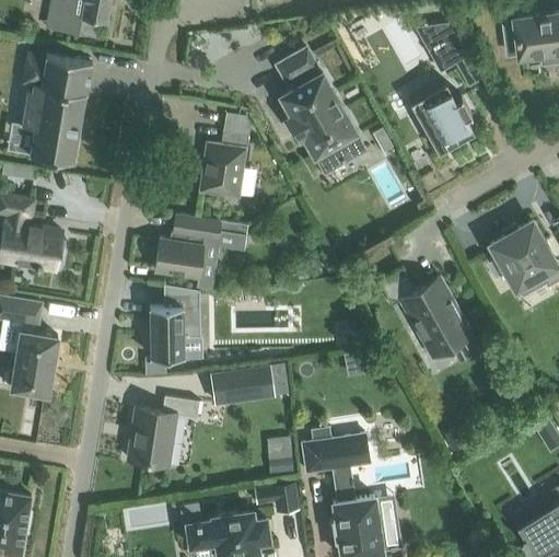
[(66,0),(61,32),(95,38),(97,22),(109,24),(113,0),(66,0)]
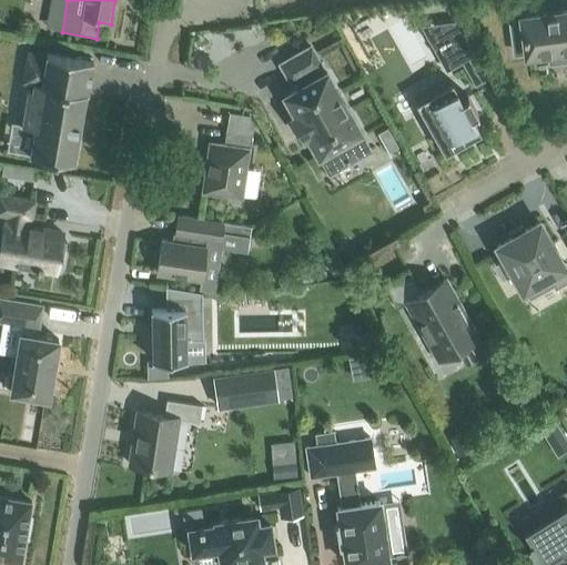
[(566,13),(526,20),(532,58),(552,54),(553,66),(566,62),(566,13)]
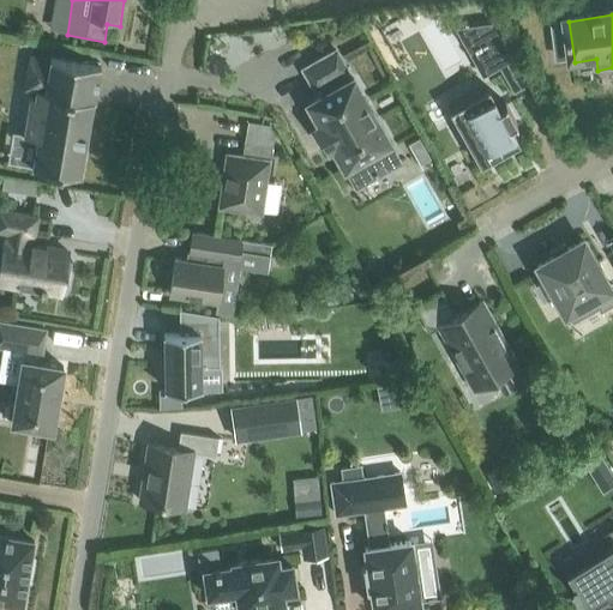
[(498,32),(484,41),(496,61),(510,53),(498,32)]
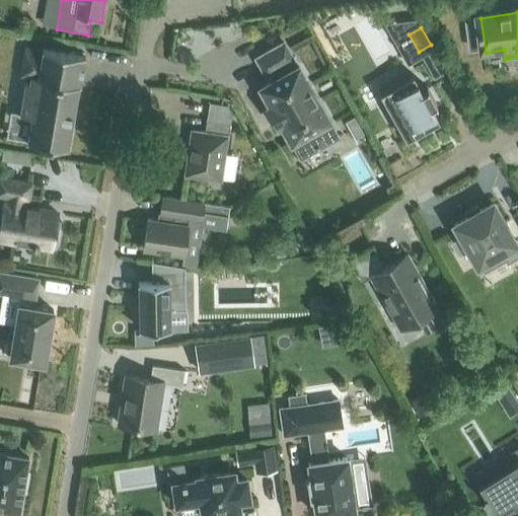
[(296,70),(293,63),(294,62),(285,46),(257,61),(267,77),(273,74),(276,81),(261,89),(271,107),(268,109),(278,129),(282,127),(292,145),(310,135),(317,148),(316,148),(318,152),(340,140),(299,68),(296,70)]
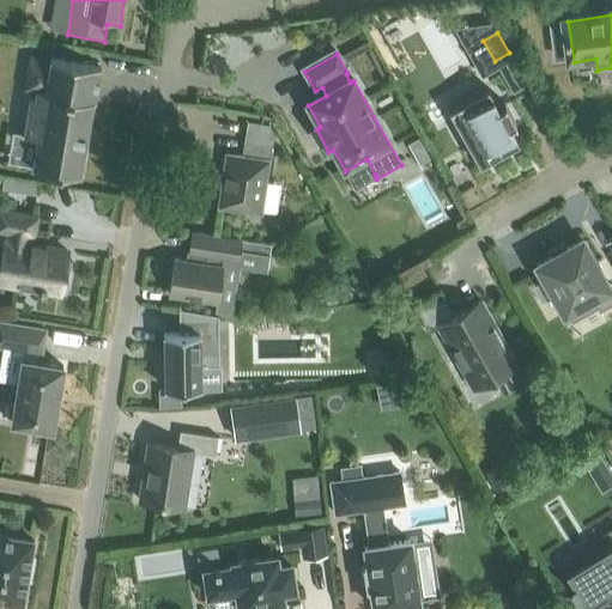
[(102,69),(52,61),(46,93),(37,92),(36,101),(31,101),(24,139),(37,141),(34,170),(80,177),(85,148),(86,150),(89,131),(92,104),(96,104),(102,69)]
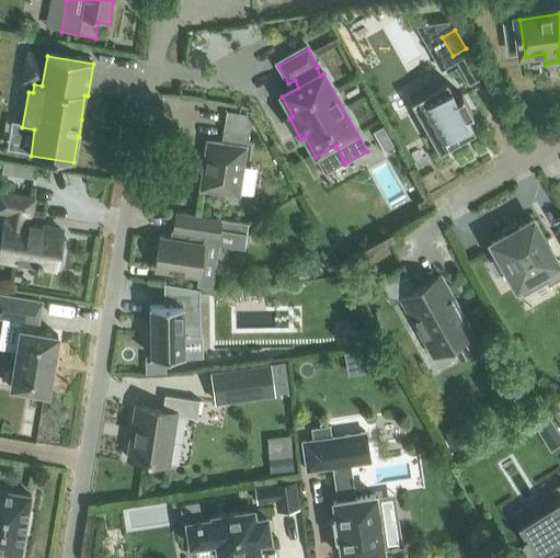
[(463,97),(460,97),(461,98),(457,101),(447,84),(442,88),(440,83),(415,97),(418,101),(411,104),(440,154),(446,150),(447,154),(470,140),(468,137),(476,134),(466,117),(470,114),(471,115),(472,114),(463,97)]
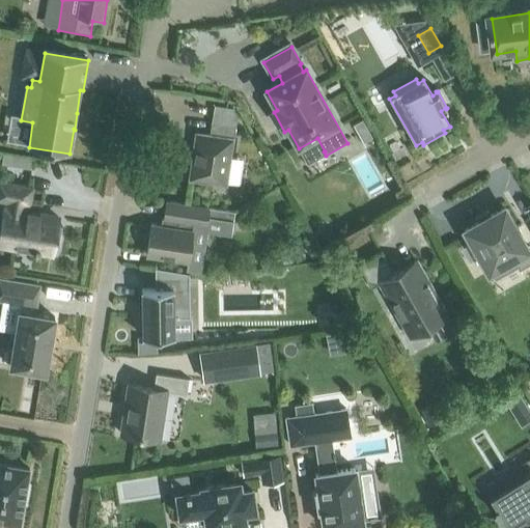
[(197,136),(191,181),(226,186),(232,142),(234,142),(236,130),(239,117),(234,110),(216,107),(212,126),(210,138),(197,136)]
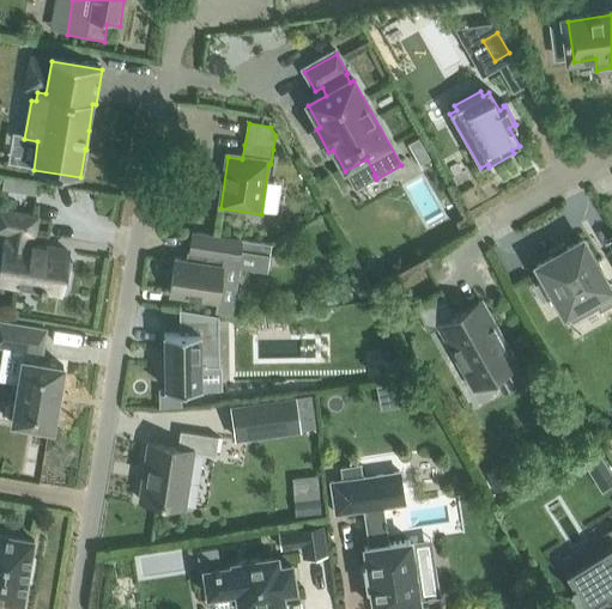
[(419,139),(410,145),(420,165),(431,160),(419,139)]
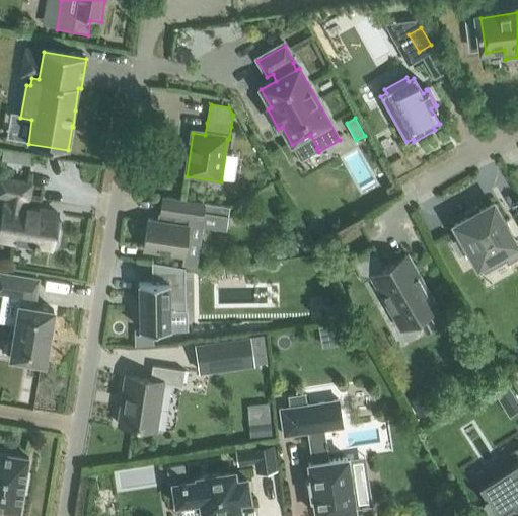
[(2,155),(0,167),(0,178),(34,185),(39,160),(2,155)]
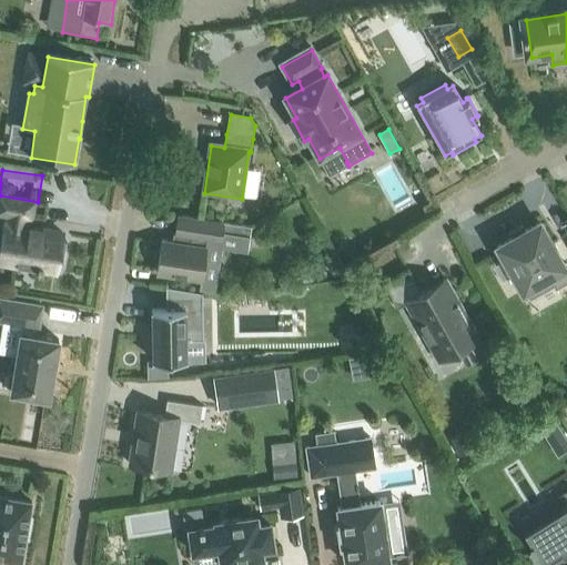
[(66,248),(62,244),(63,235),(26,229),(28,220),(31,221),(33,203),(0,197),(0,215),(10,218),(9,226),(6,225),(2,245),(0,244),(0,264),(39,271),(38,272),(42,273),(43,272),(57,274),(58,265),(63,263),(66,248)]
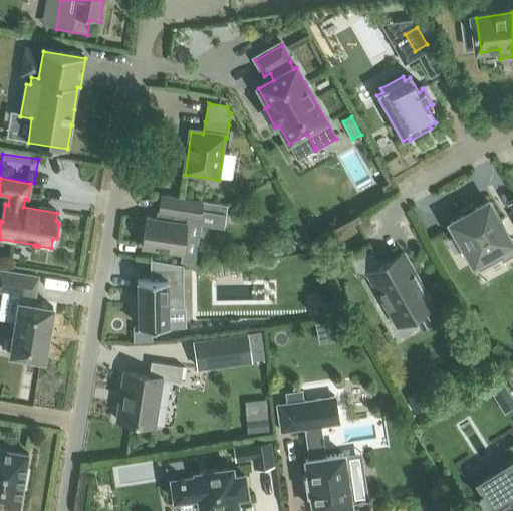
[(143,249),(183,255),(188,219),(202,221),(203,213),(227,216),(228,208),(162,198),(160,214),(162,214),(161,222),(148,220),(143,249)]
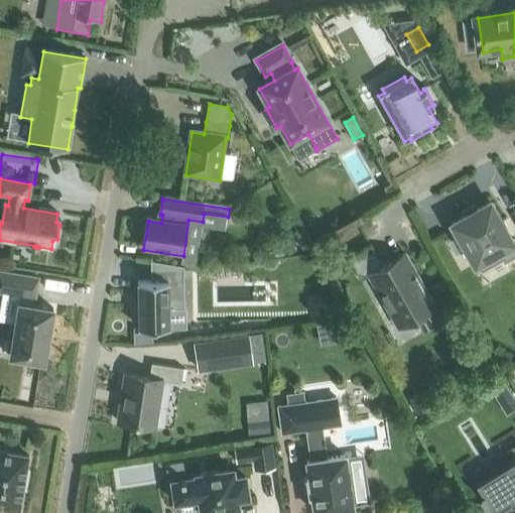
[(514,246),(491,204),(452,226),(476,267),(500,254),(505,263),(514,258),(514,246)]
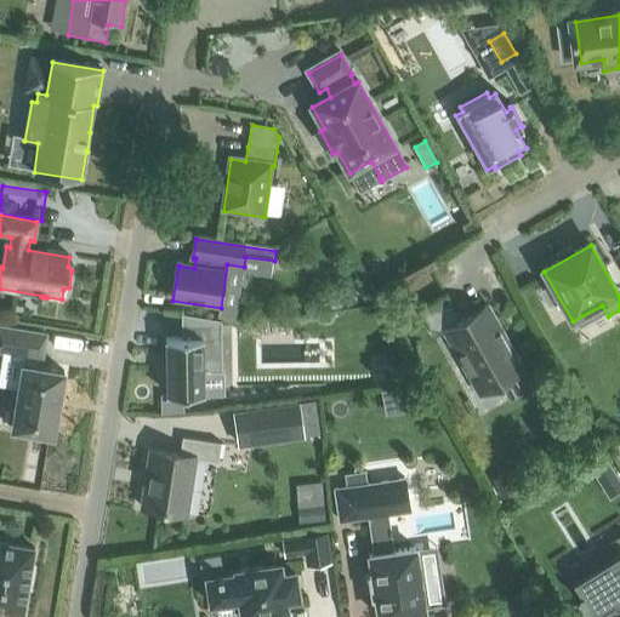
[(523,372),(487,308),(461,321),(447,297),(420,312),(436,338),(447,332),(482,396),(523,372)]
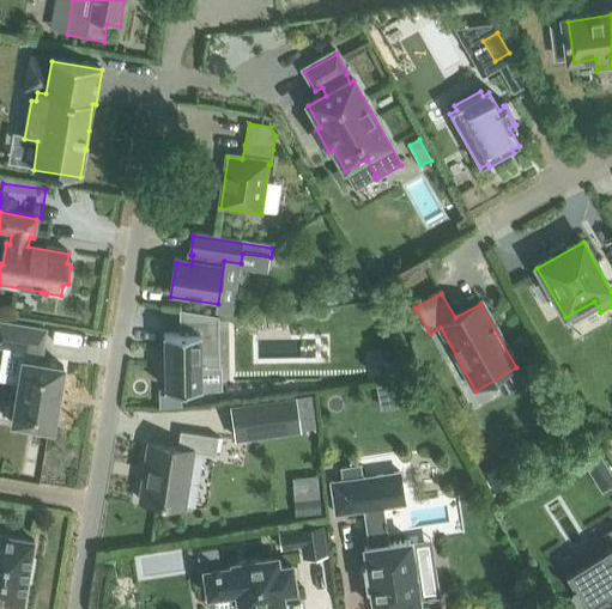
[(219,318),(180,312),(181,336),(165,336),(165,391),(201,391),(201,370),(220,370),(219,318)]
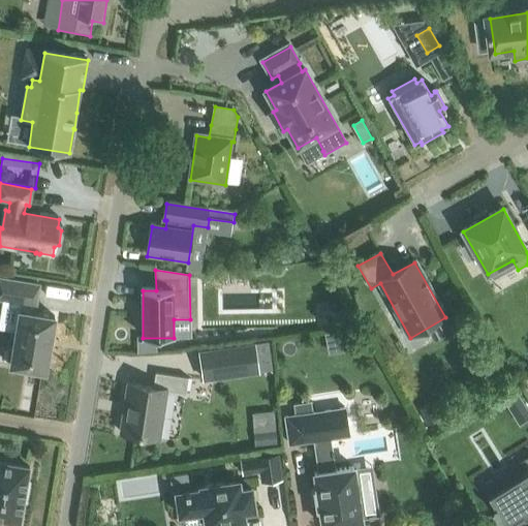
[(47,374),(56,318),(33,315),(35,307),(36,307),(39,286),(0,279),(0,301),(23,305),(21,313),(20,313),(10,368),(47,374)]
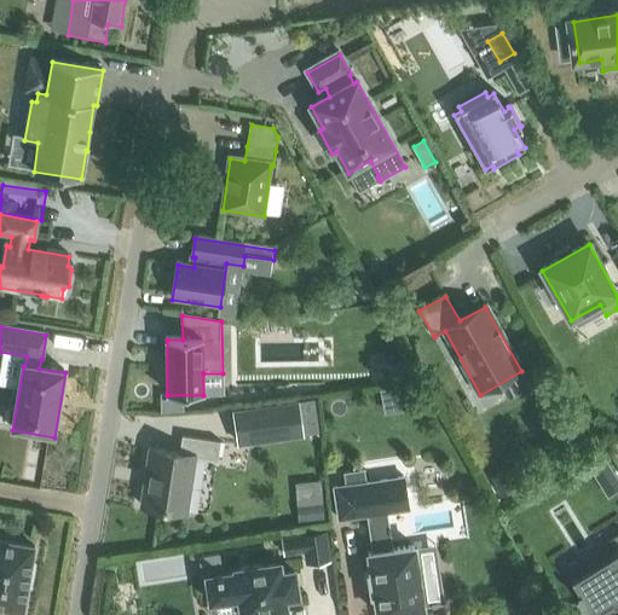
[(298,405),(236,413),(241,447),(302,437),(319,435),(315,402),(298,405)]
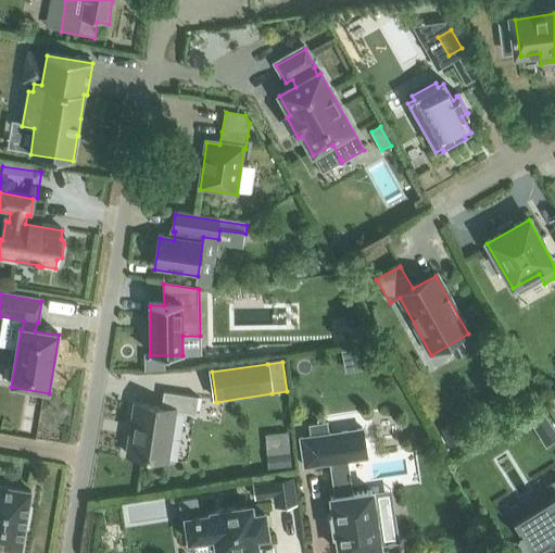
[(164,393),(162,410),(135,405),(127,456),(167,463),(175,413),(196,416),(198,399),(164,393)]
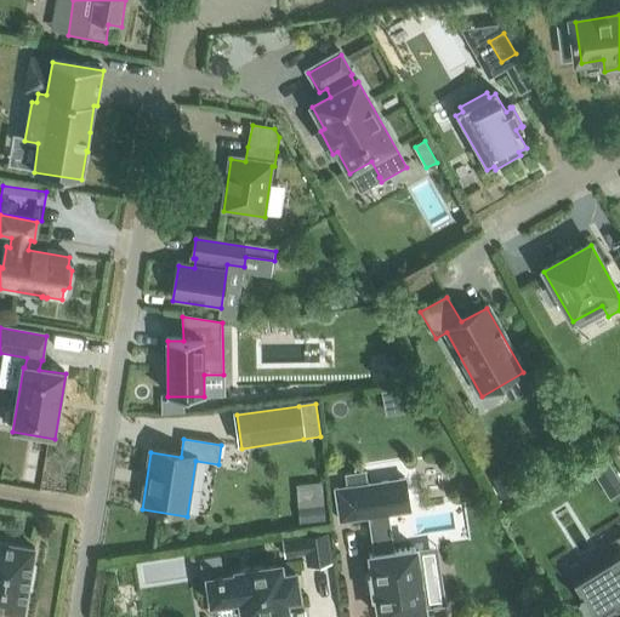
[(405,481),(339,491),(342,520),(369,516),(375,556),(370,556),(373,578),(370,578),(374,598),(376,598),(380,616),(402,616),(421,616),(421,613),(426,612),(422,590),(426,589),(424,571),(420,572),(416,550),(396,553),(390,514),(409,510),(405,481)]
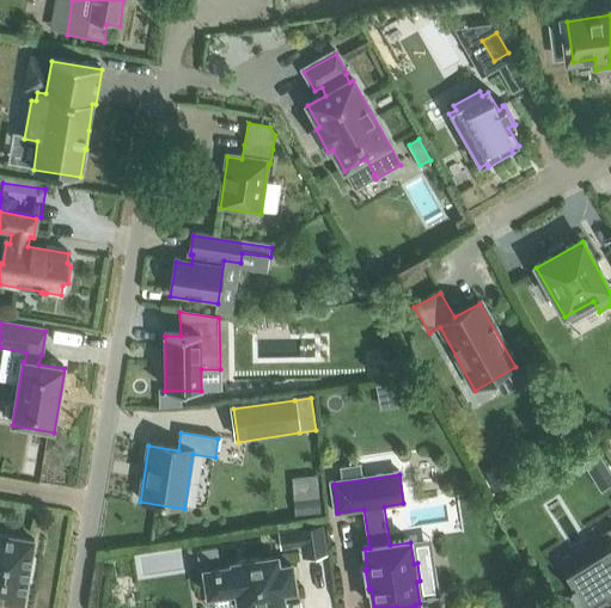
[(280,534),(282,551),(306,547),(309,559),(328,556),(323,527),(280,534)]
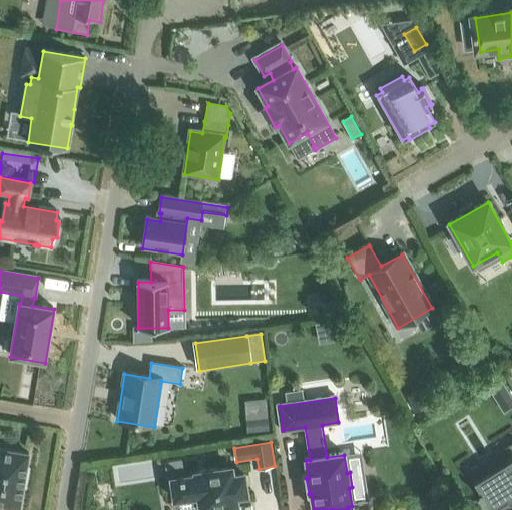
[(511,459),(474,483),(480,494),(478,495),(482,501),(484,500),(490,509),(496,509),(507,502),(508,505),(511,502),(511,445),(505,449),(511,459)]
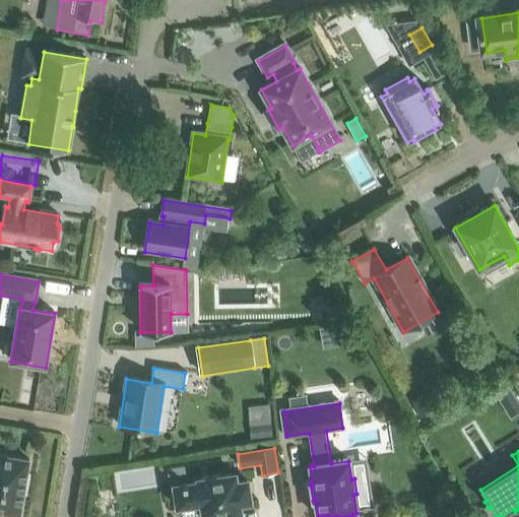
[(0,513),(15,516),(20,516),(29,461),(0,456),(0,513)]
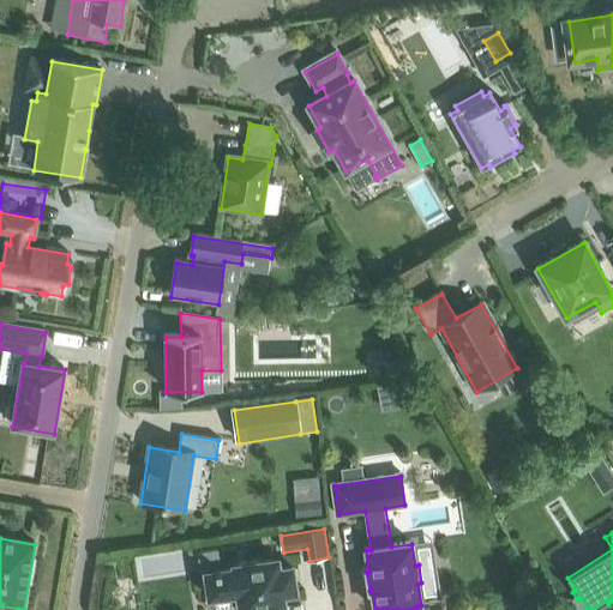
[(220,569),(215,569),(215,572),(205,573),(209,598),(238,595),(240,609),(254,609),(284,604),(283,595),(296,593),(293,568),(280,569),(278,560),(234,567),(234,569),(220,571),(220,569)]
